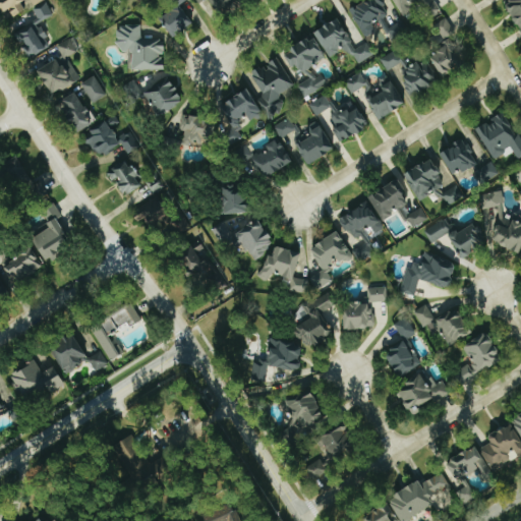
[(368,0),(351,11),(366,38),(378,32),(373,25),(392,14),(383,0),(368,0)]
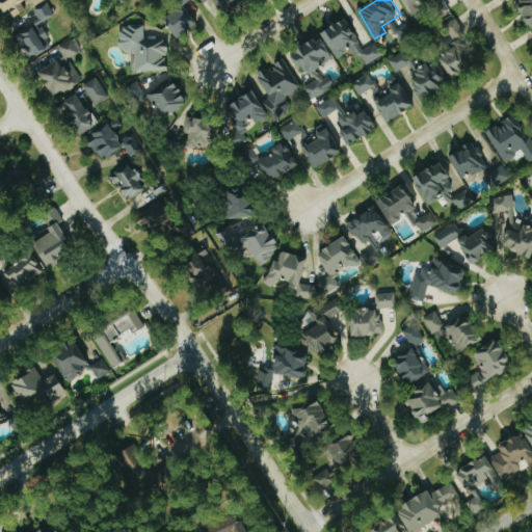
[(531,0),(519,0),(517,1),(531,29),(531,0)]
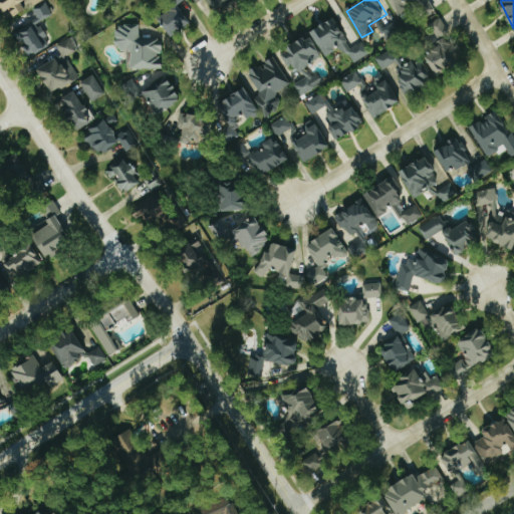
[(54,16),(46,2),(33,8),(39,19),(15,31),(29,58),(52,46),(40,23),(54,16)]
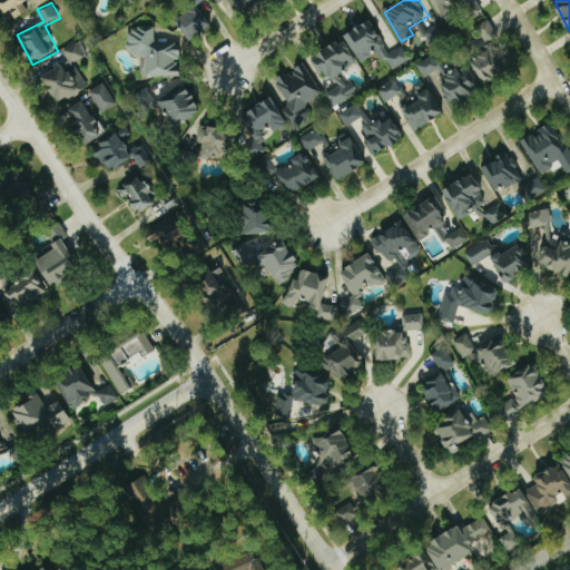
[(210,30),(199,8),(177,18),(188,41),(210,30)]
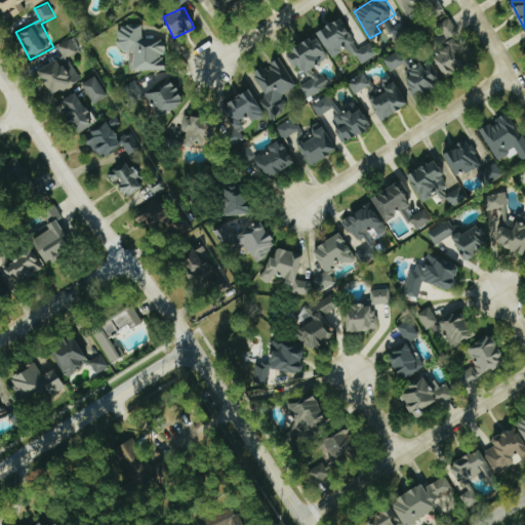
[(318,32),(332,58),(348,49),(353,57),(358,54),(363,65),(378,55),(370,42),(359,48),(342,18),(318,32)]
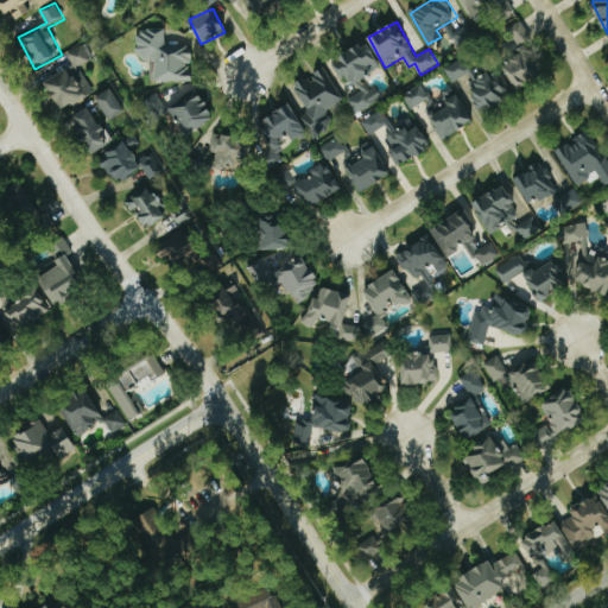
[(506,29),(513,48),(531,42),(524,21),(506,29)]
